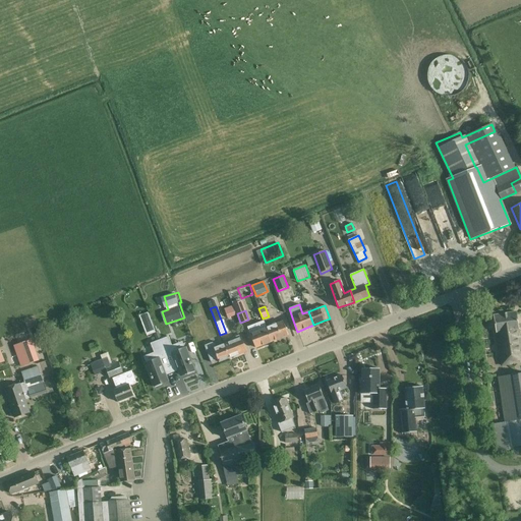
[(520,344),(516,310),(494,314),(500,365),(510,364),(509,361),(520,361),(519,354),(520,353),(520,344)]
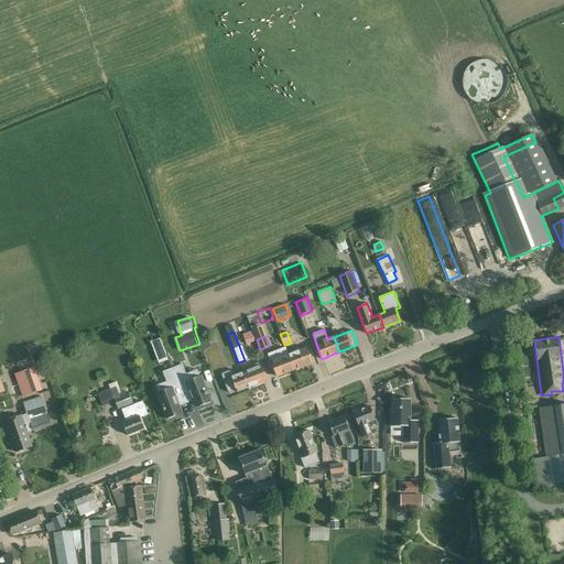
[(152,340),(160,362),(171,358),(162,337),(152,340)]
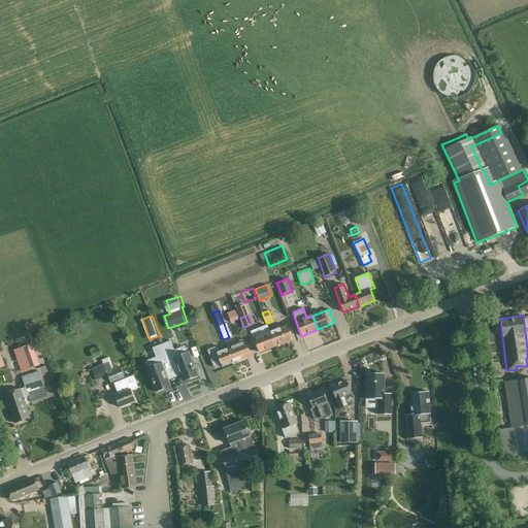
[(267,325),(251,331),(254,338),(260,353),(275,347),(275,345),(269,332),(267,325)]
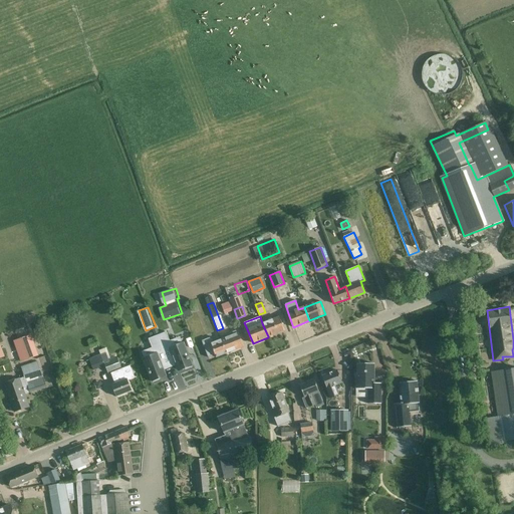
[(262,323),(268,336),(284,330),(279,316),(262,323)]
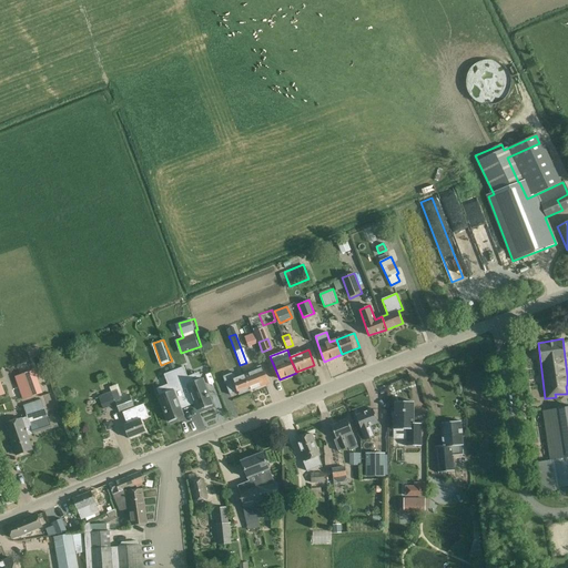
[(254,371),(243,375),(250,391),(269,383),(263,368),(261,368),(260,365),(254,368),(254,371)]
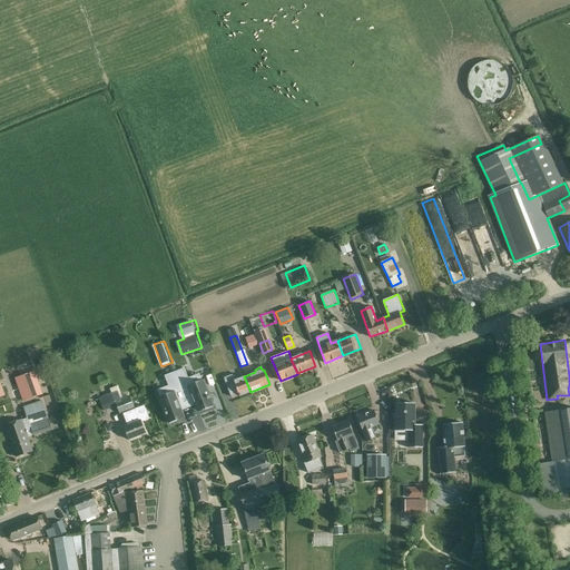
[(184,369),(174,372),(188,408),(196,405),(198,411),(205,409),(205,410),(213,408),(203,381),(190,386),(184,369)]
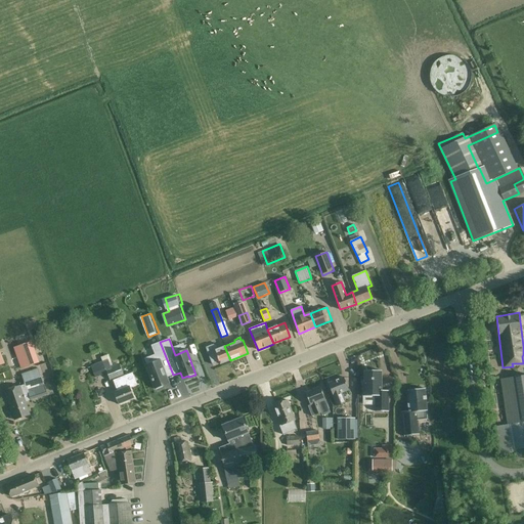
[(39,362),(32,342),(14,348),(22,368),(39,362)]
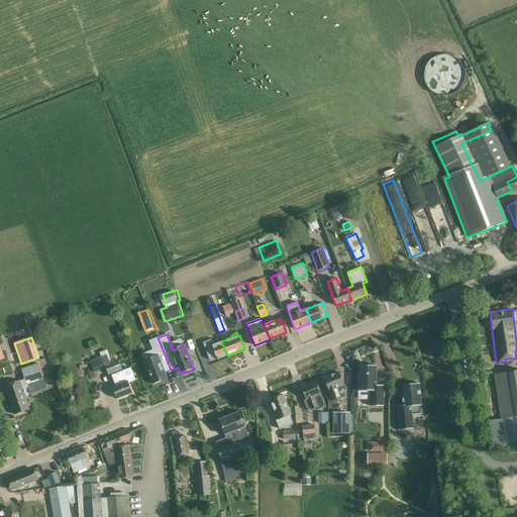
[(158,337),(149,341),(156,356),(144,362),(153,385),(161,382),(161,381),(166,379),(164,373),(171,370),(158,337)]
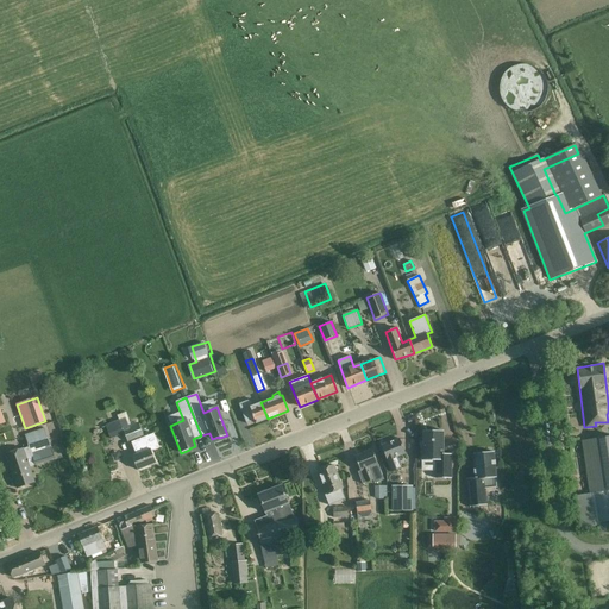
[(107,412),(117,408),(114,400),(105,403),(107,412)]
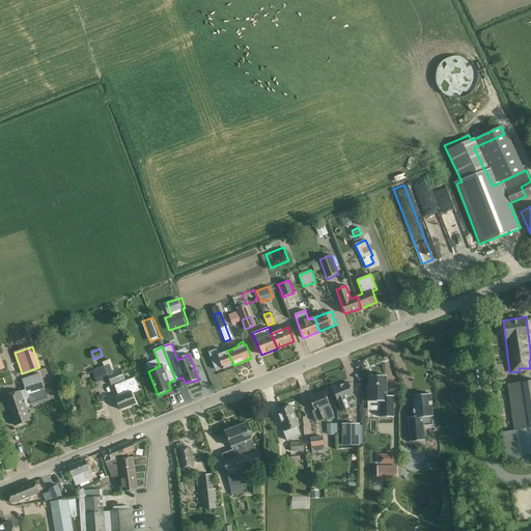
[(208,352),(212,360),(211,360),(215,369),(222,367),(223,369),(233,365),(227,351),(220,353),(219,350),(216,348),(208,352)]
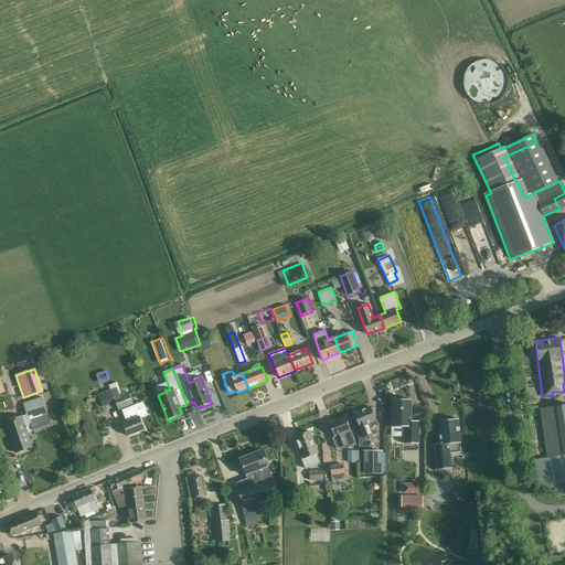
[(123,423),(127,436),(145,429),(140,418),(148,415),(142,402),(135,405),(129,393),(120,396),(116,387),(97,395),(103,407),(115,402),(119,411),(121,409),(126,422),(123,423)]
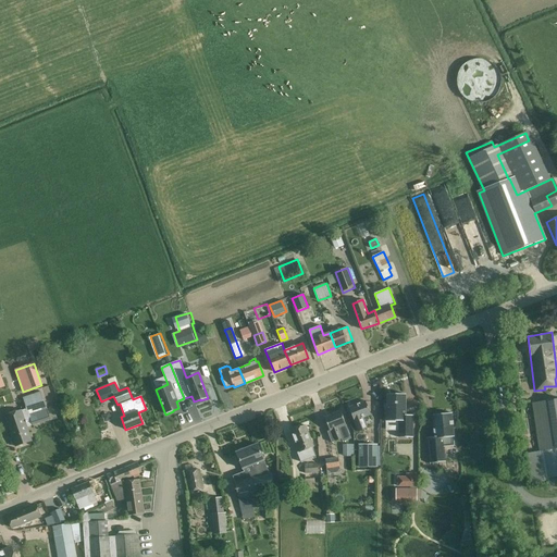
[(4,416),(15,447),(32,442),(27,426),(50,420),(47,409),(46,409),(40,392),(23,397),(26,409),(21,410),(4,416)]
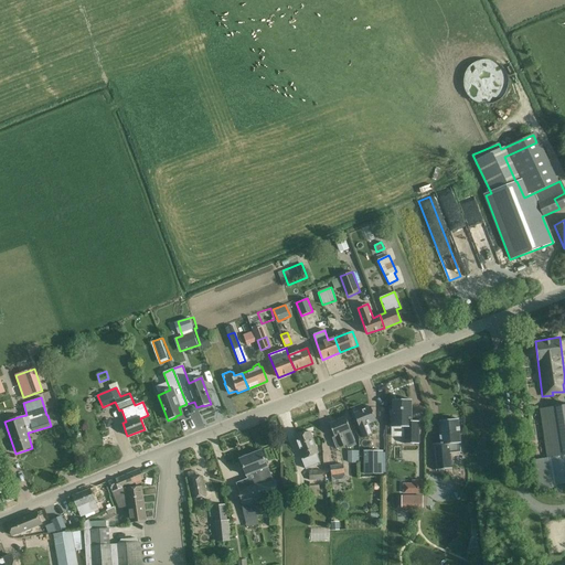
[(393,417),(392,417),(392,429),(404,428),(404,445),(418,445),(418,423),(412,423),(412,401),(393,402),(393,417)]
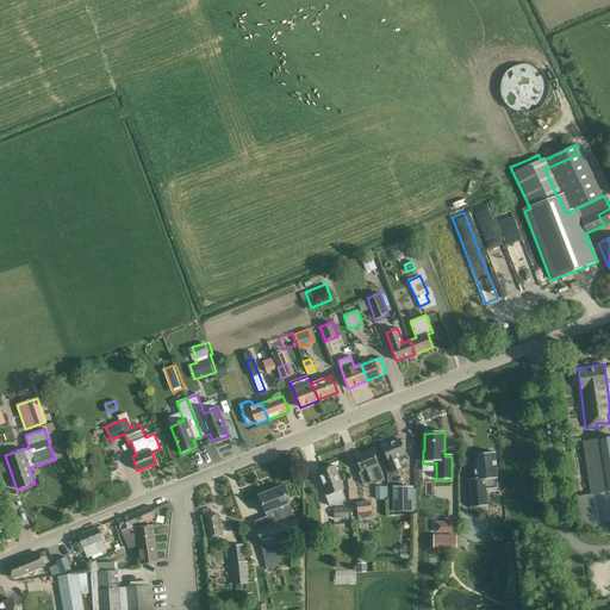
[(609,436),(583,441),(590,495),(591,495),(577,497),(583,530),(597,528),(596,524),(609,522),(609,436)]
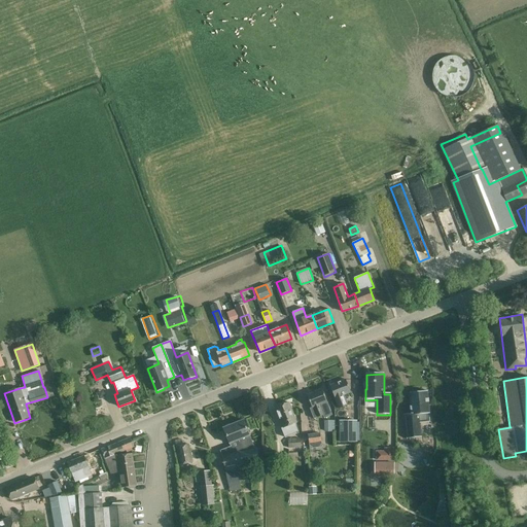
[(343,395),(351,392),(345,379),(338,382),(337,382),(332,383),(332,385),(329,385),(339,408),(347,405),(343,395)]
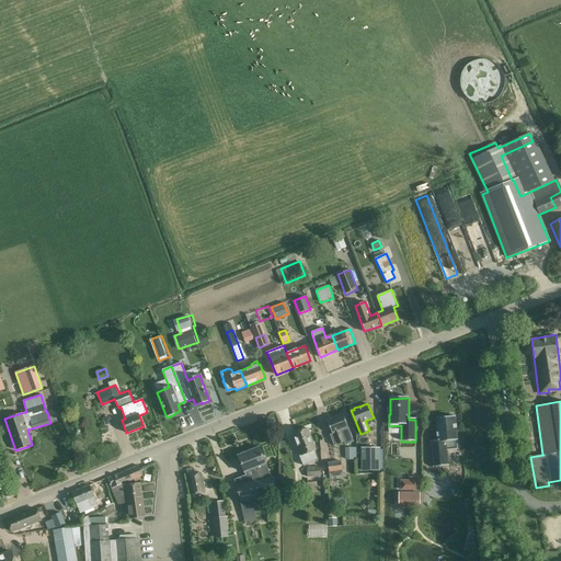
[(343,413),(327,420),(332,434),(330,435),(334,446),(344,442),(345,446),(354,442),(343,413)]
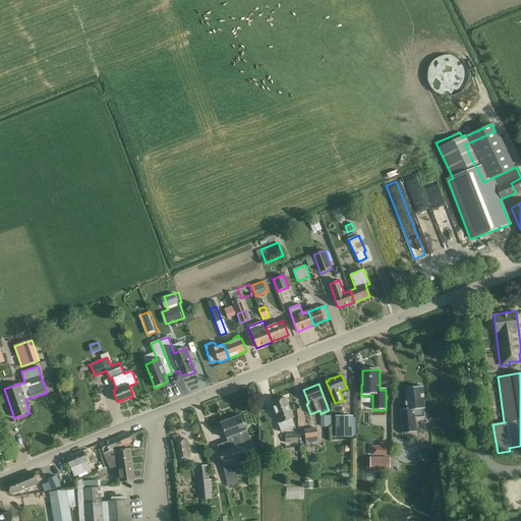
[(400,409),(402,433),(416,431),(415,418),(425,417),(422,387),(421,387),(419,385),(415,386),(413,387),(404,388),(406,408),(400,409)]
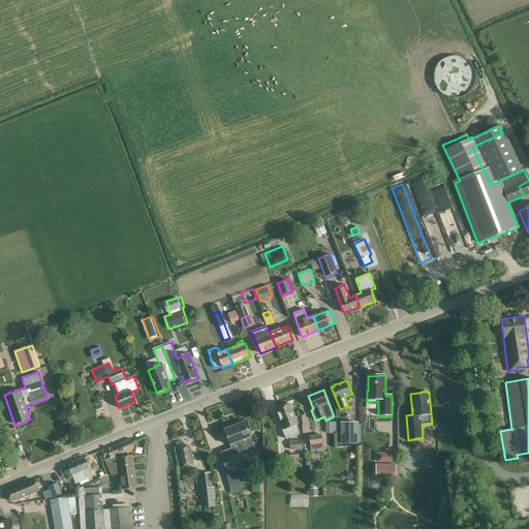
[(284,430),(282,430),(286,439),(301,434),(297,425),(298,425),(289,403),(276,409),(284,429),(283,429),(284,430)]
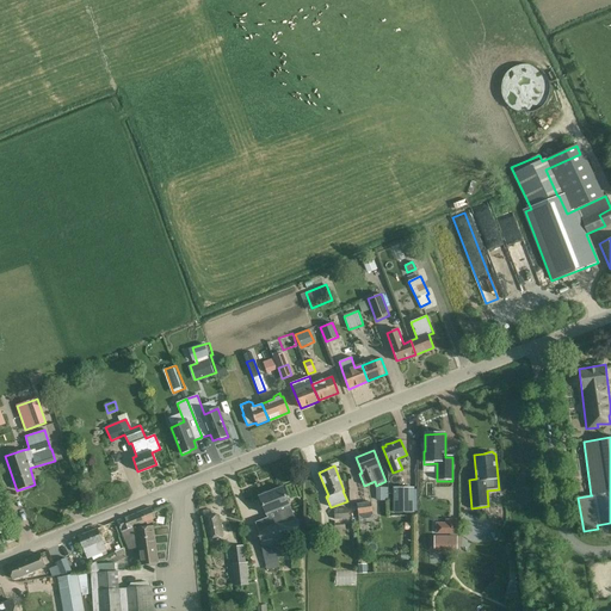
[(261,545),(264,561),(295,554),(291,539),(302,537),(297,519),(295,519),(289,505),(290,505),(283,487),(259,495),(266,514),(267,517),(255,523),(258,529),(261,545)]
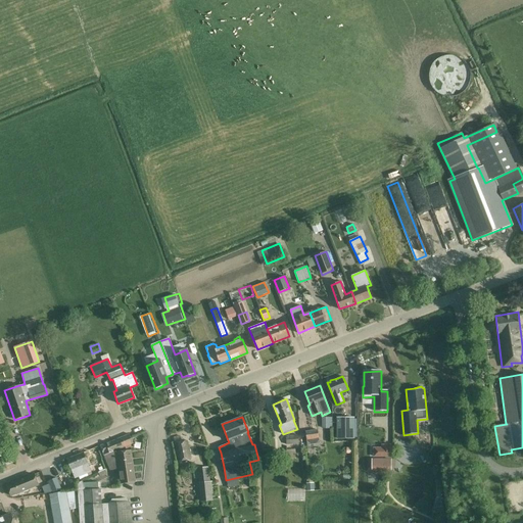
[(333,417),(324,417),(323,426),(333,427),(333,417)]
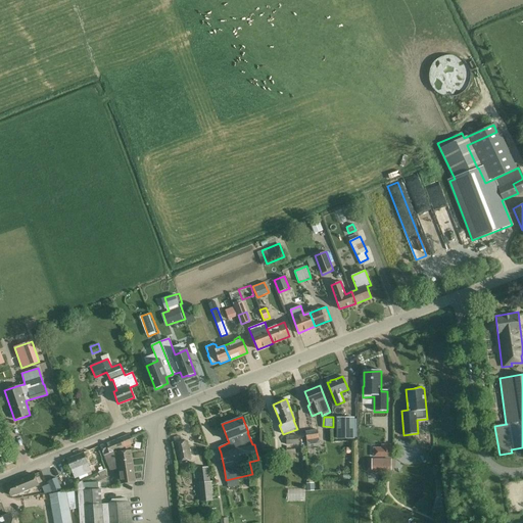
[(336,418),(336,439),(354,438),(354,417),(336,418)]
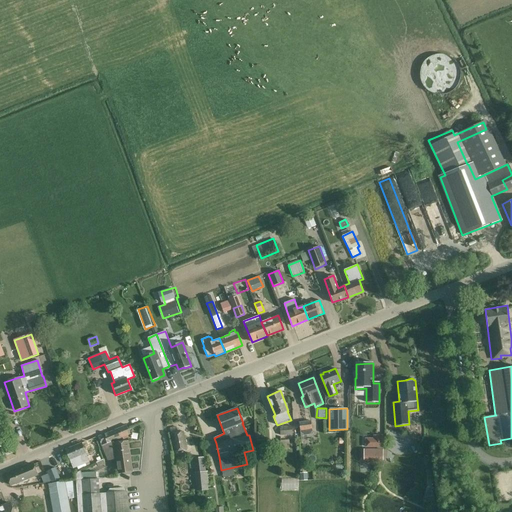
[(311,421),(299,423),(301,436),(313,434),(311,421)]
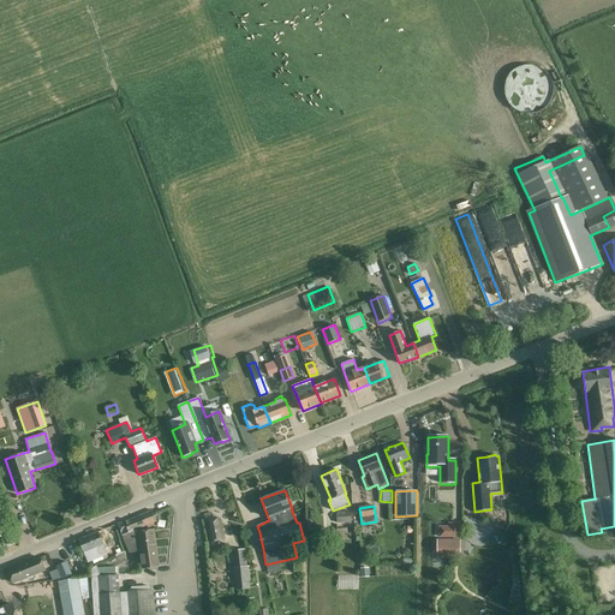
[(121,536),(133,531),(136,530),(147,525),(148,527),(154,525),(154,523),(156,521),(153,509),(118,524),(121,536)]
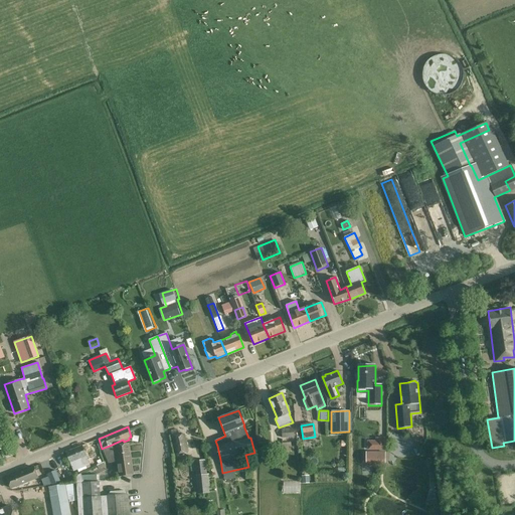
[(282,438),(294,438),(294,428),(282,428),(282,438)]
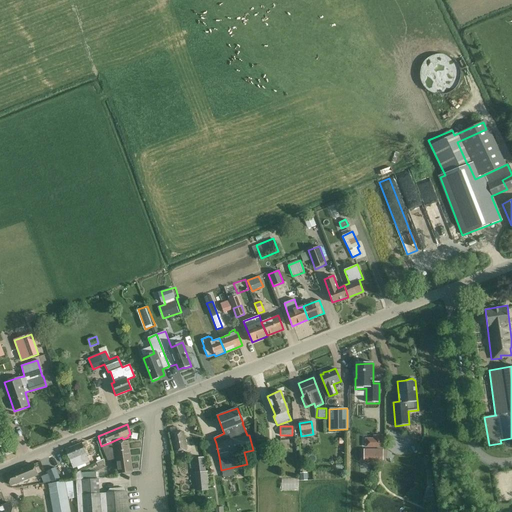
[(170,428),(175,451),(187,448),(184,432),(178,433),(176,427),(170,428)]
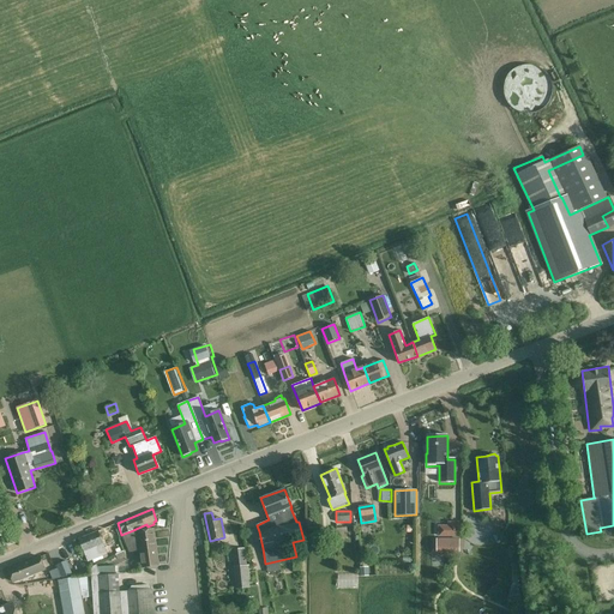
[(347,539),(347,528),(337,528),(337,539),(347,539)]
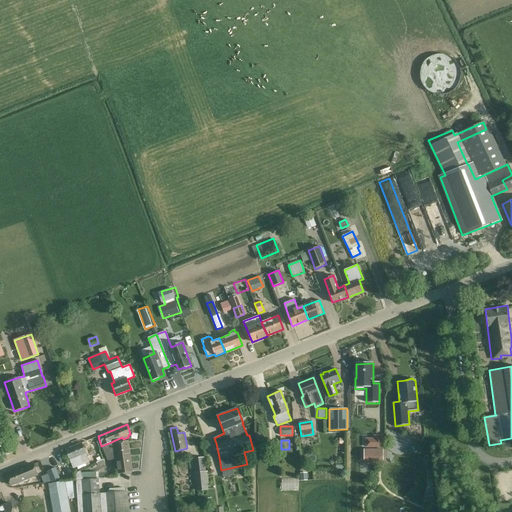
[(117,460),(119,473),(132,472),(128,441),(114,443),(111,442),(101,446),(107,461),(117,460)]
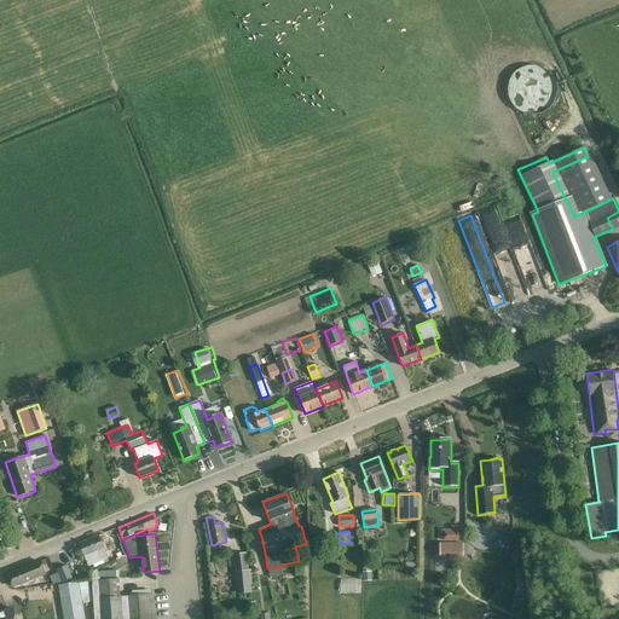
[(108,559),(98,536),(79,543),(88,567),(108,559)]
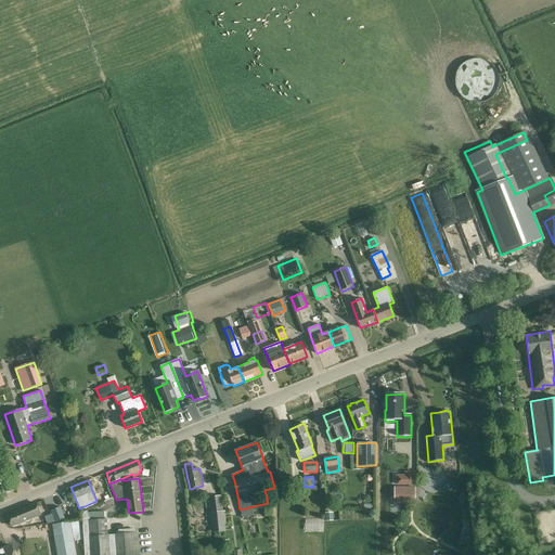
[(210,513),(213,532),(226,531),(224,511),(223,511),(221,495),(209,498),(210,513)]
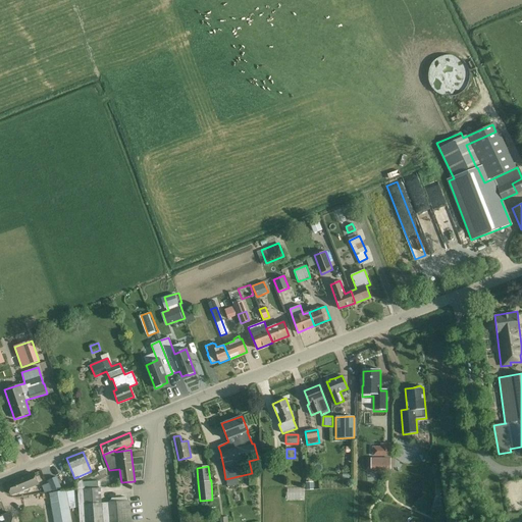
[(8,484),(11,492),(20,489),(21,491),(30,488),(30,485),(37,483),(33,475),(8,484)]
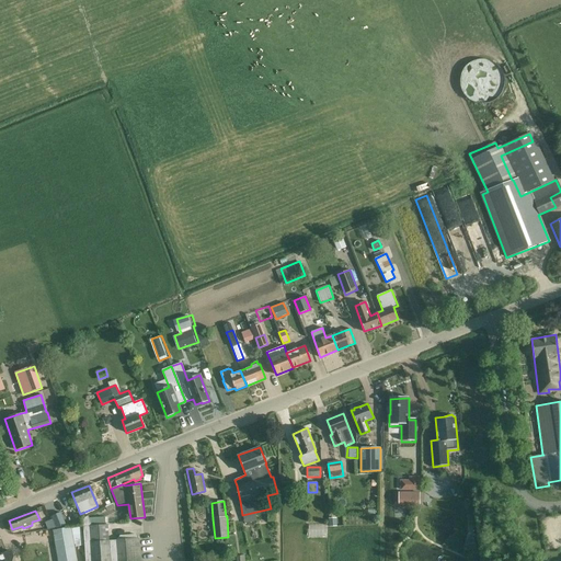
[(59,512),(50,515),(53,519),(56,528),(65,524),(59,512)]
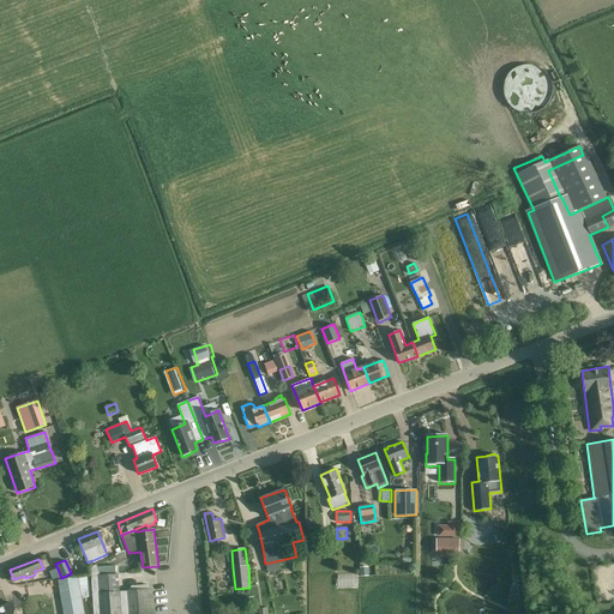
[(96,565),(90,567),(91,576),(92,597),(94,613),(154,613),(152,590),(151,590),(149,585),(132,585),(128,590),(120,591),(118,575),(100,575),(96,565)]
